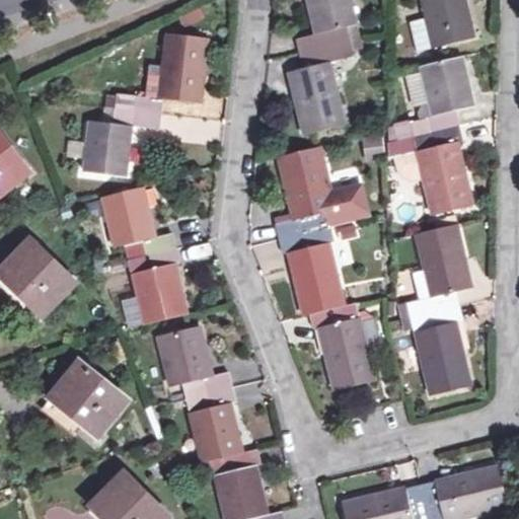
[(343,124),(329,61),(354,55),(347,24),(353,23),(347,0),(305,0),(313,31),(296,35),(301,66),(286,70),(300,133),(343,124)]
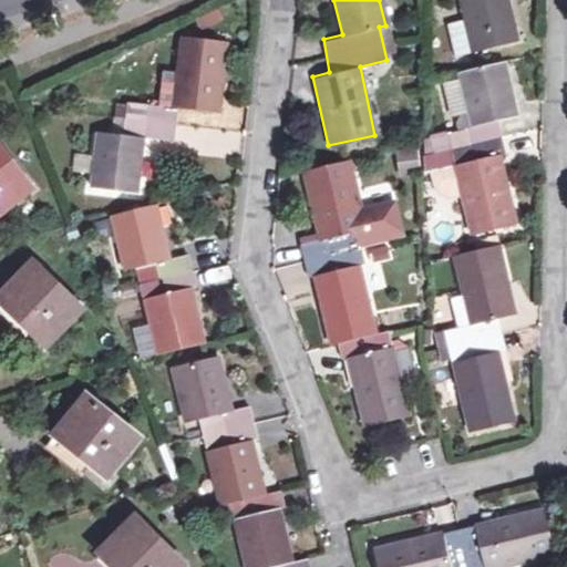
[(455,0),(468,55),(511,44),(501,0),(455,0)]
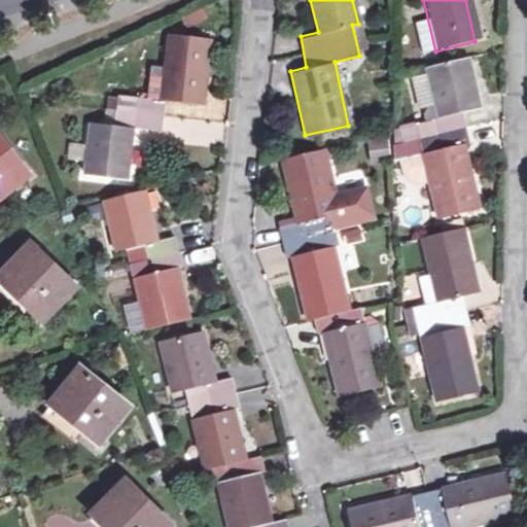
[(82,170),(127,175),(134,121),(161,125),(165,95),(203,99),(210,33),(168,29),(160,94),(117,90),(112,119),(90,116),(82,170)]
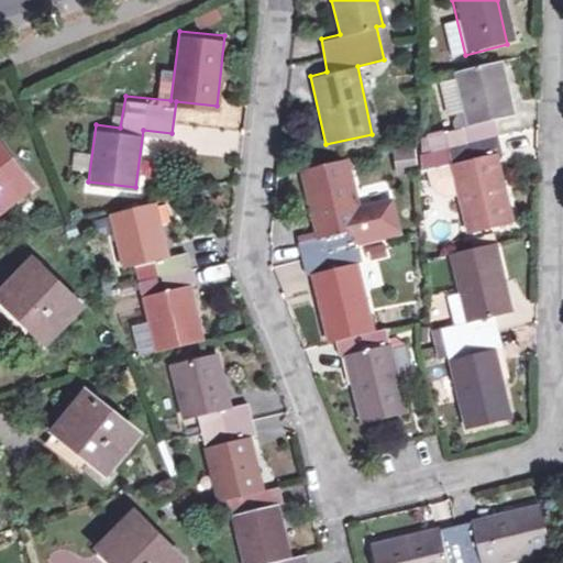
[(466,230),(508,220),(493,157),(500,155),(493,122),(510,117),(497,63),(453,74),(465,128),(442,133),(466,230)]
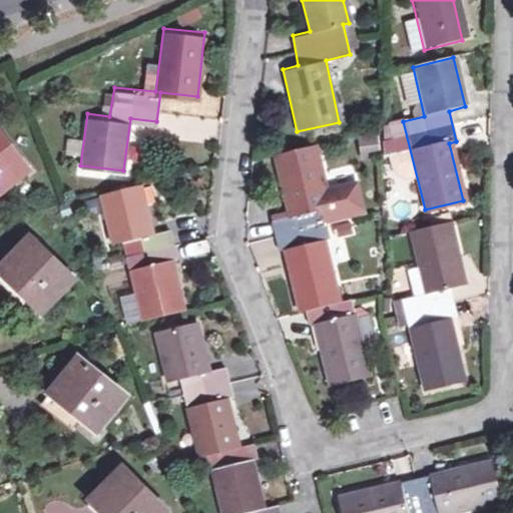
[(0,139),(0,192),(26,170),(0,139)]
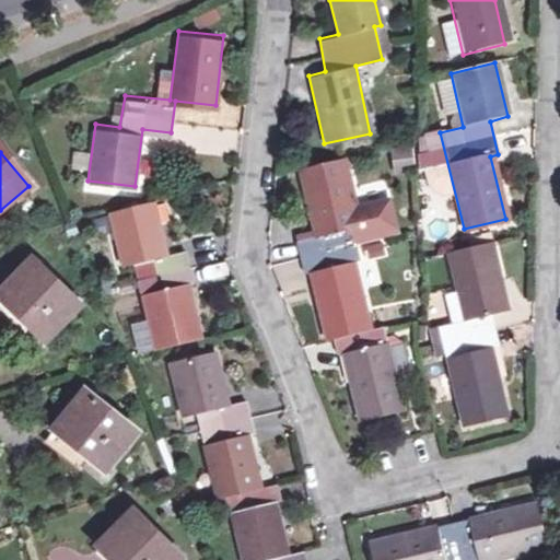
[(345,156),(300,165),(314,235),(296,240),(301,256),(353,245),(394,236),(387,200),(354,207),(345,156)]
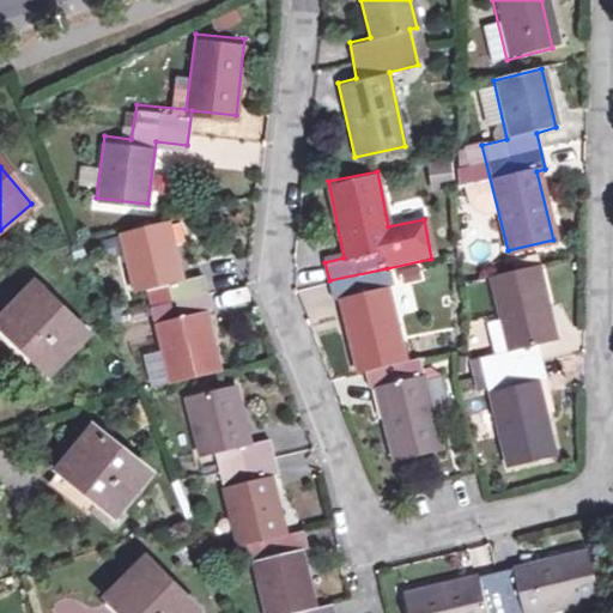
[(176,381),(222,369),(207,310),(213,308),(204,271),(187,275),(169,216),(121,230),(139,290),(151,286),(176,381)]
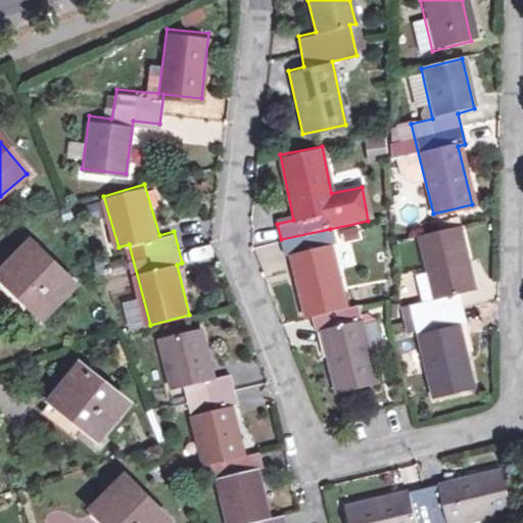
[(432,397),(472,389),(458,326),(465,325),(458,295),(474,291),(461,227),(420,237),(434,299),(426,300),(427,303),(412,307),(432,397)]
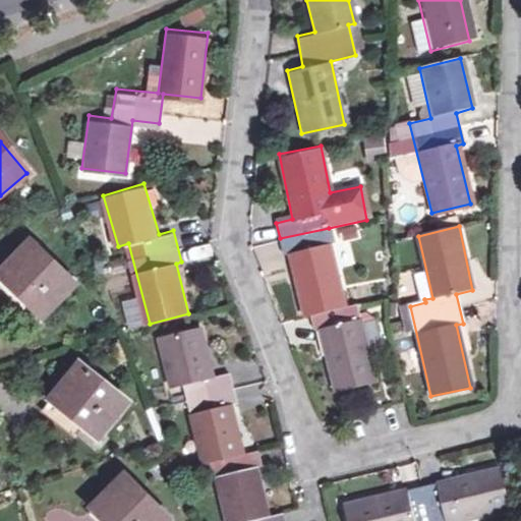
[(329,228),(280,238),(283,254),(288,253),(303,316),(310,315),(348,307),(329,228)]
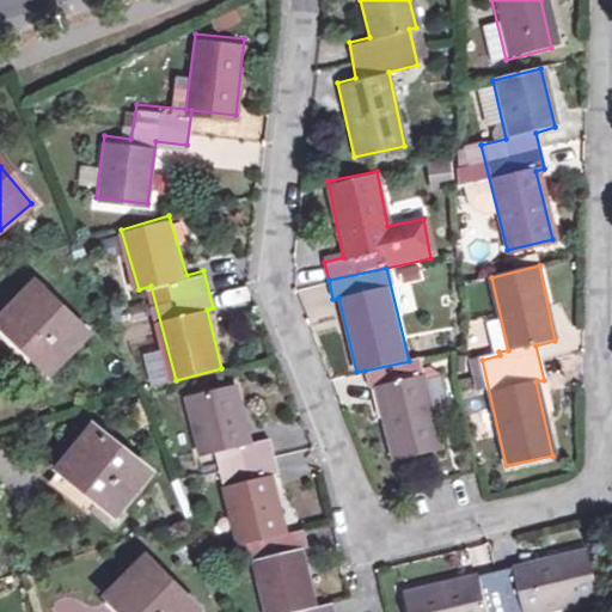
[(34,285),(0,317),(0,322),(49,372),(85,336),(34,285)]
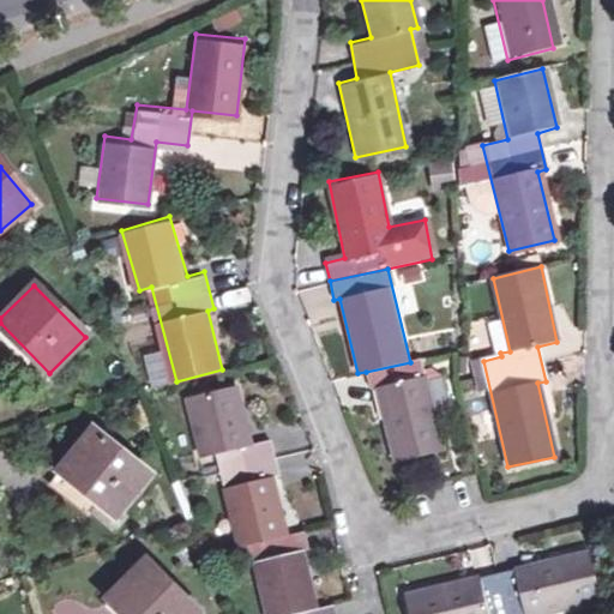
[(222,309),(252,304),(248,288),(218,295),(222,309)]
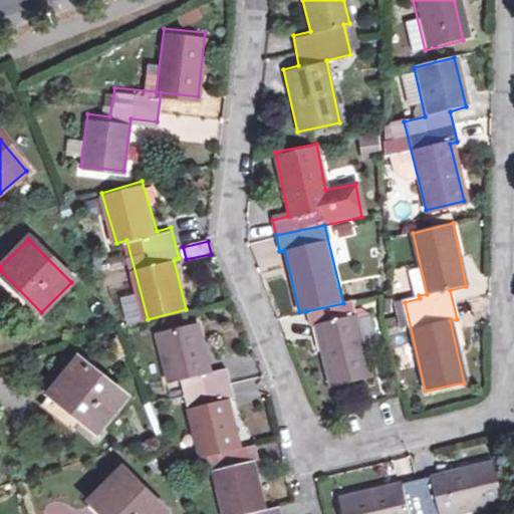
[(343,303),(306,311),(310,326),(314,325),(329,389),(370,379),(352,301),(343,303)]
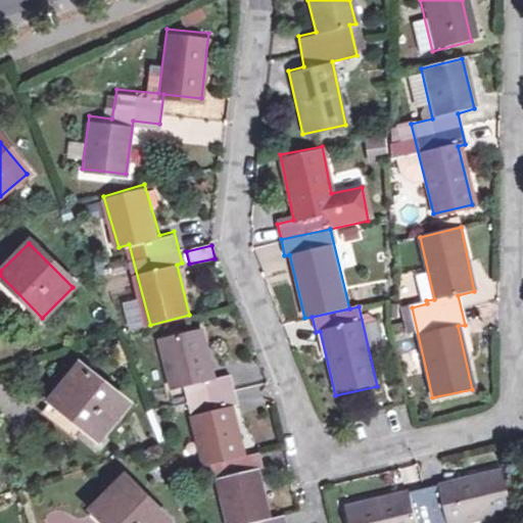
[(165,337),(176,386),(188,384),(204,463),(217,462),(228,522),(288,522),(287,515),(269,519),(259,470),(262,470),(259,455),(243,457),(235,408),(239,407),(232,376),(216,379),(205,329),(165,337)]
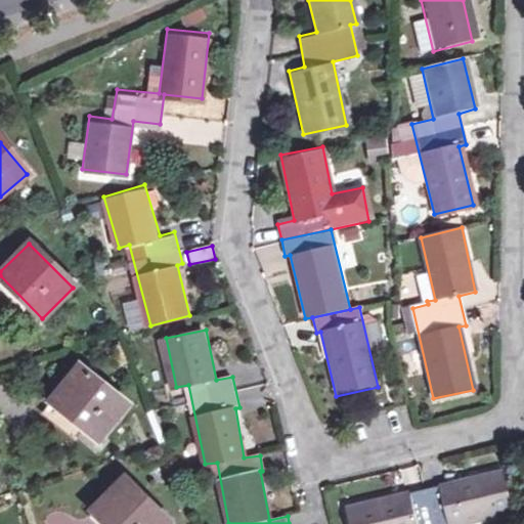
[(80,366),(51,400),(96,438),(125,404),(80,366)]
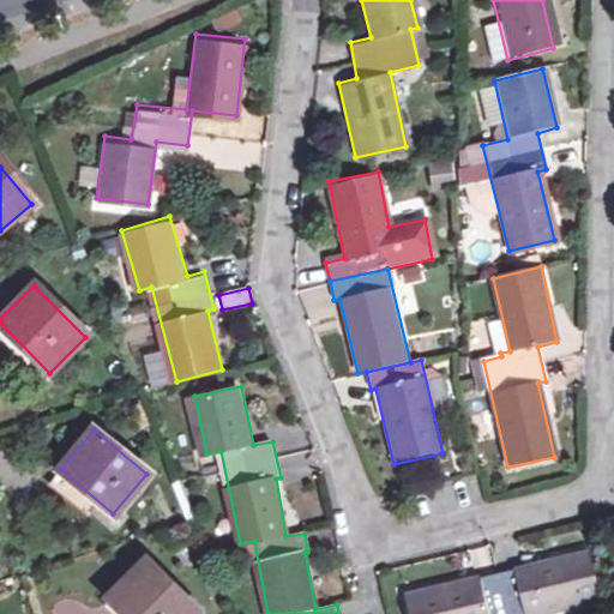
[(144,554),(109,589),(134,613),(184,613),(194,603),(144,554)]
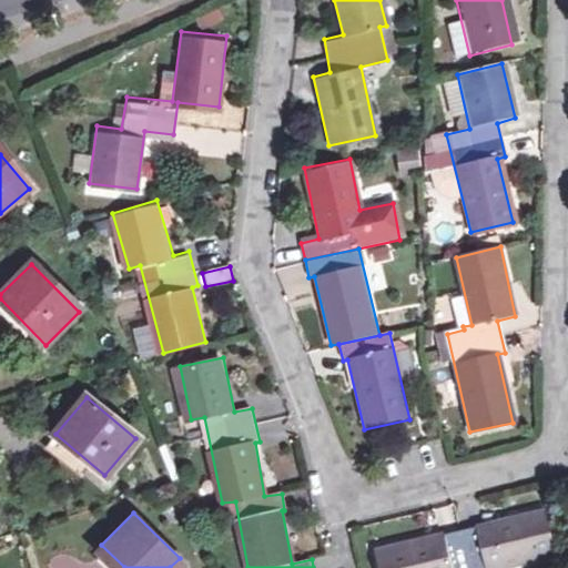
[(374,554),(377,567),(516,567),(555,559),(544,513),(374,554)]
